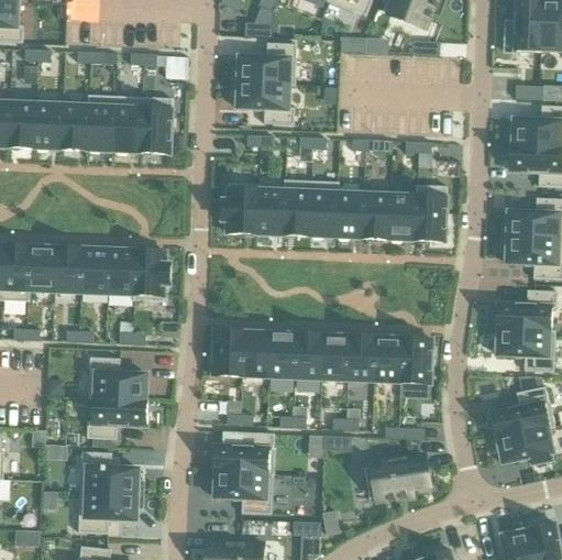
[(23,25),(18,25),(19,3),(20,3),(20,2),(0,0),(0,41),(22,42),(23,25)]
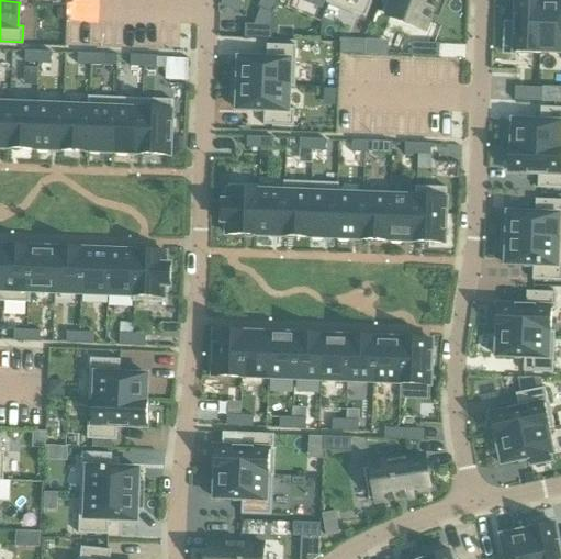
[(326,0),(326,1),(351,11),(351,10),(365,15),(370,0),(326,0)]
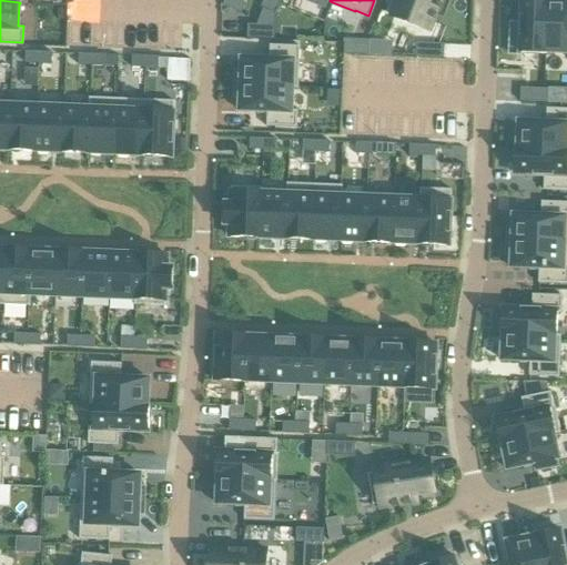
[(395,0),(390,13),(427,28),(432,17),(433,17),(433,16),(432,16),(433,11),(434,12),(435,11),(434,10),(436,6),(437,4),(436,4),(437,0),(438,0),(439,0),(395,0)]
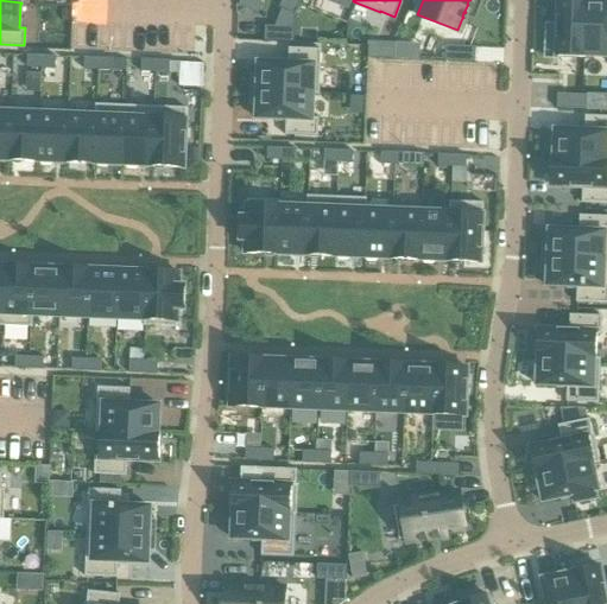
[(547,23),(545,55),(555,55),(583,56),(585,0),(556,0),(556,24),(547,23)]
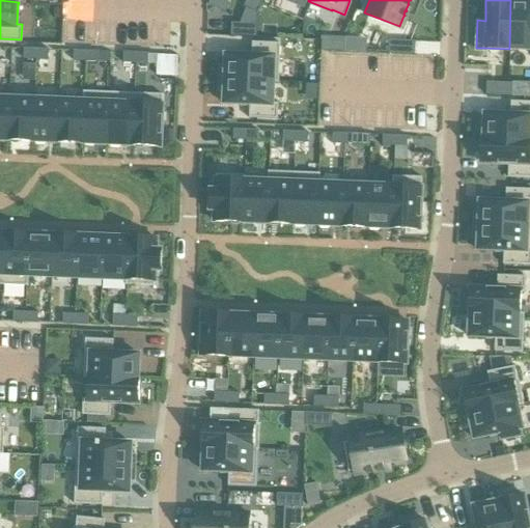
[(510,0),(509,49),(510,49),(510,48),(527,48),(527,53),(529,53),(529,0),(510,0)]
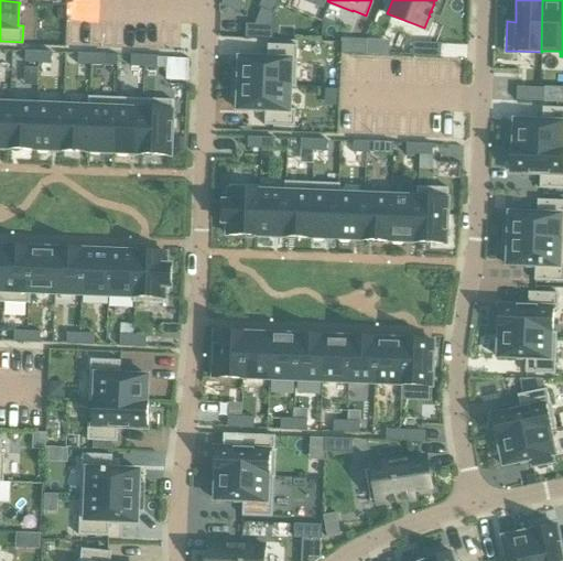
[(245,22),(245,35),(272,36),(272,23),(272,12),(259,7),(252,22),(245,22)]
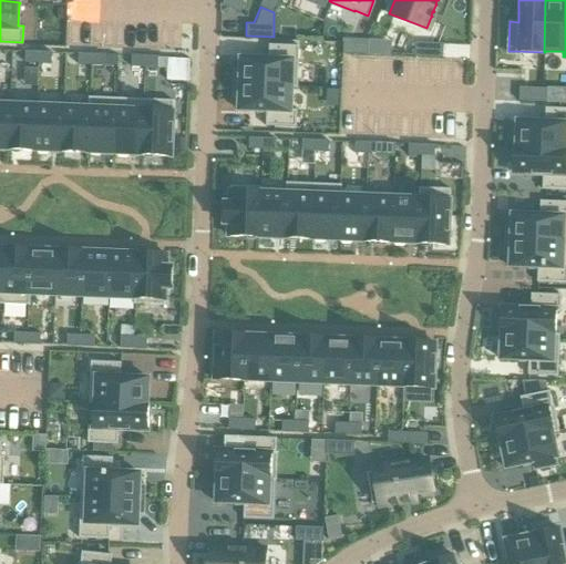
[(442,42),(414,41),(414,54),(441,55),(442,42)]
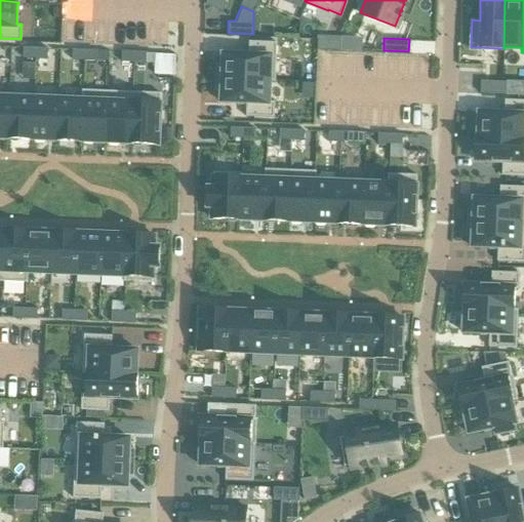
[(216,64),(216,76),(275,78),(276,40),(248,39),(248,50),(248,52),(239,52),(222,51),(220,64),(216,64)]
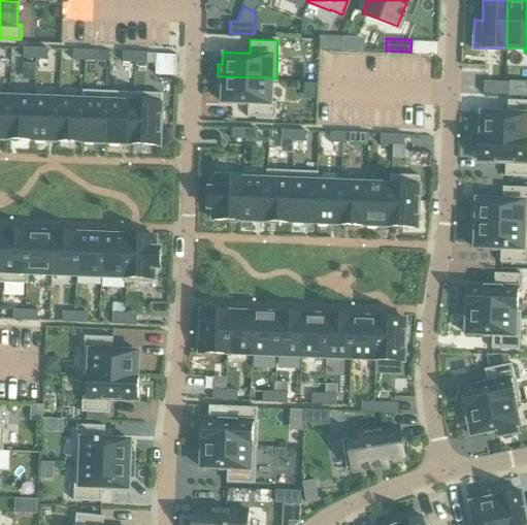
[(35,46),(23,45),(23,56),(35,57),(35,46)]
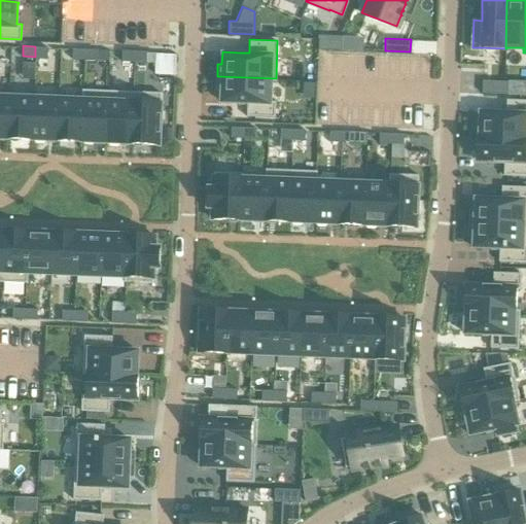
[(35,57),(47,57),(47,46),(35,46),(35,57)]
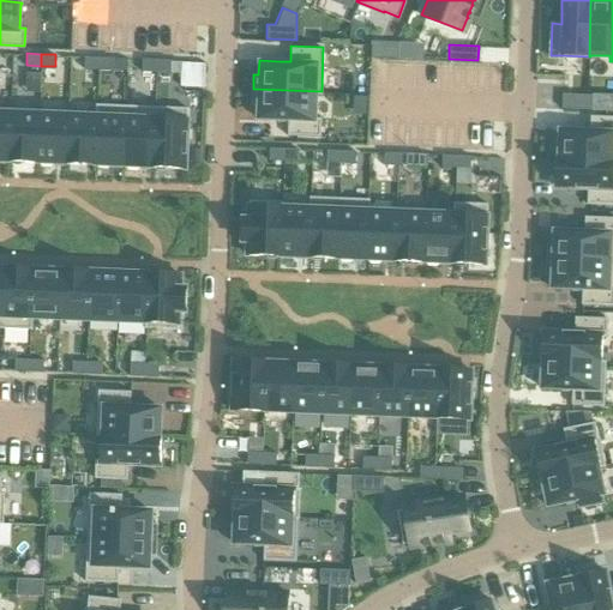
[(84,55),(84,67),(98,68),(98,56),(84,55)]
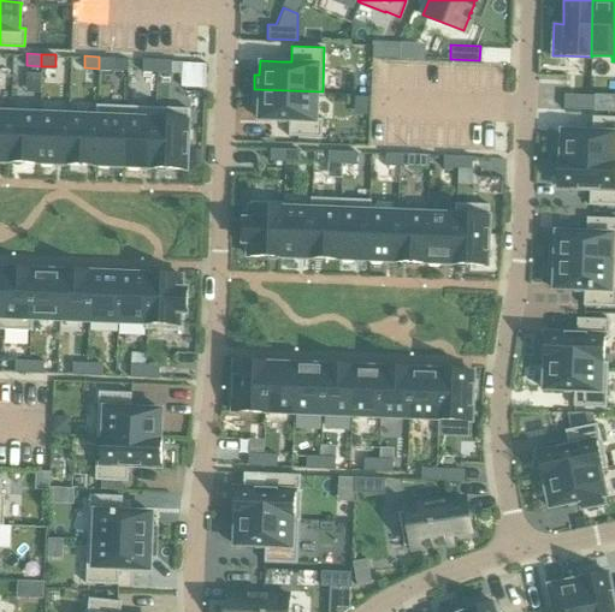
[(99,57),(99,69),(113,69),(113,57),(99,57)]
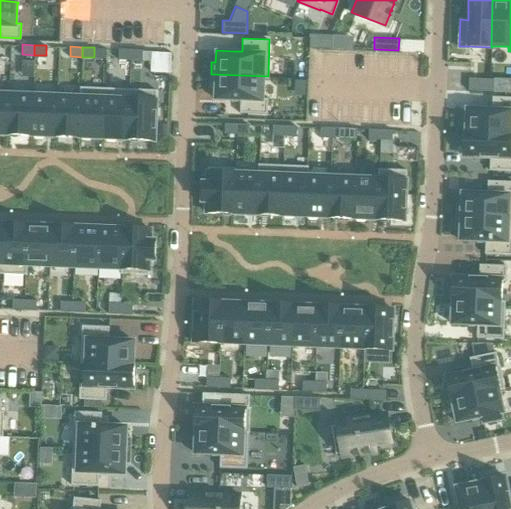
[(118,48),(118,58),(130,59),(130,49),(118,48)]
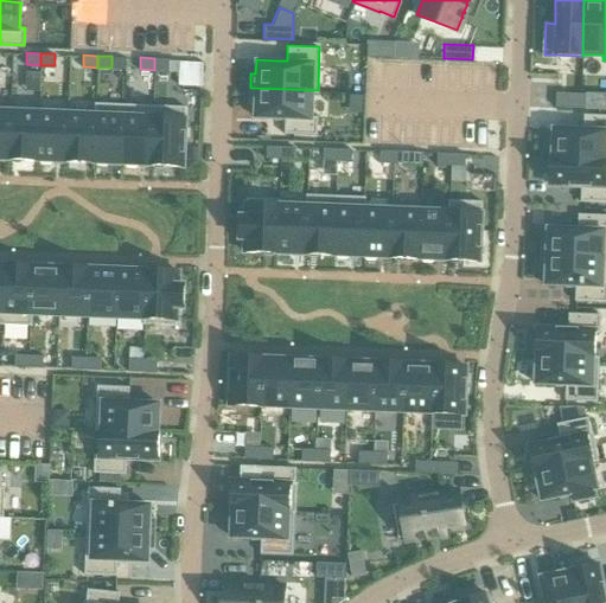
[(154,58),(154,70),(168,70),(178,70),(178,59),(168,59),(168,58),(154,58)]
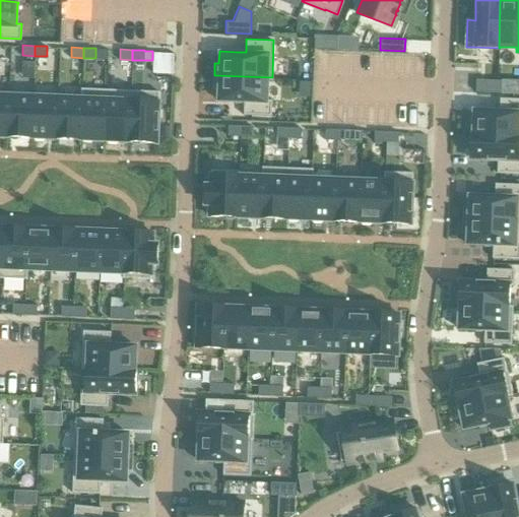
[(214,75),(213,87),(217,87),(217,100),(235,101),(244,101),(244,103),(243,114),(270,115),(271,99),(266,99),(267,78),(272,78),(272,77),(214,75)]
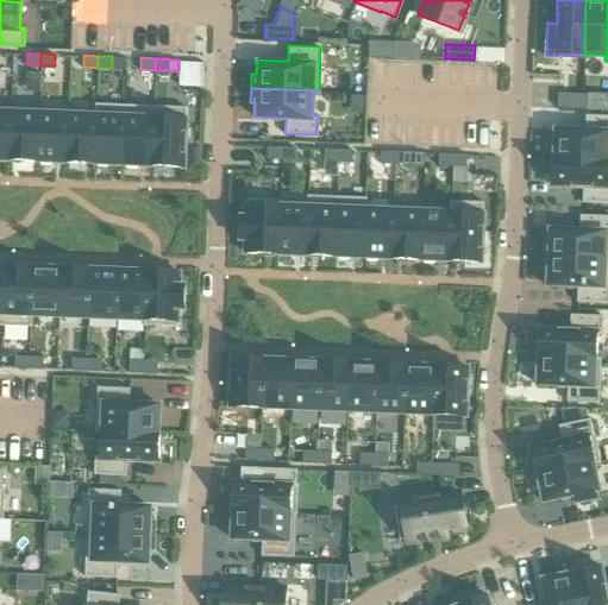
[(557,106),(585,107),(587,93),(557,92),(557,106)]
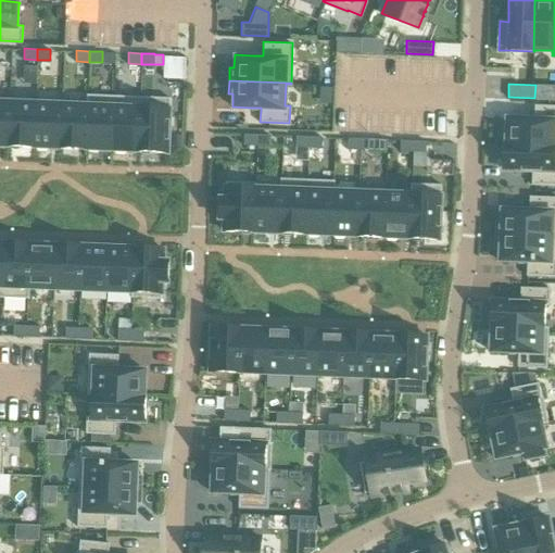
[(535,85),(534,98),(549,99),(549,85),(535,85)]
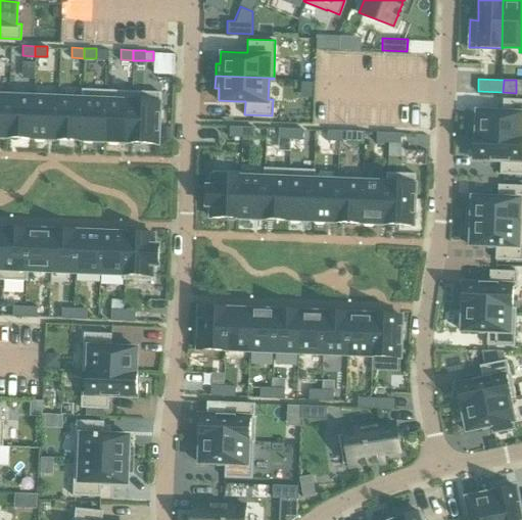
[(55,138),(80,139),(82,88),(81,88),(81,97),(57,96),(55,138)]
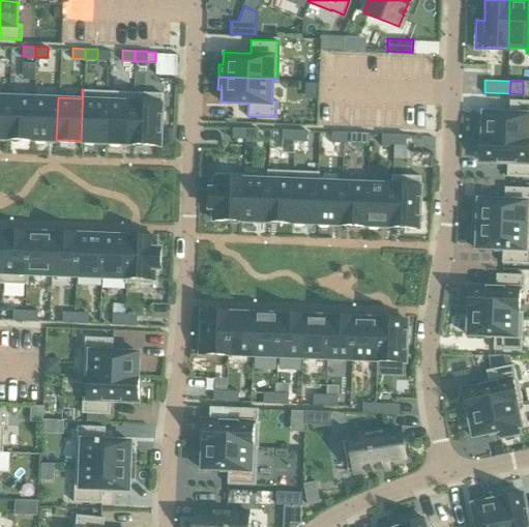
[(83,89),(81,141),(83,141),(85,143),(92,144),(94,142),(104,142),(106,142),(108,90),(83,89)]
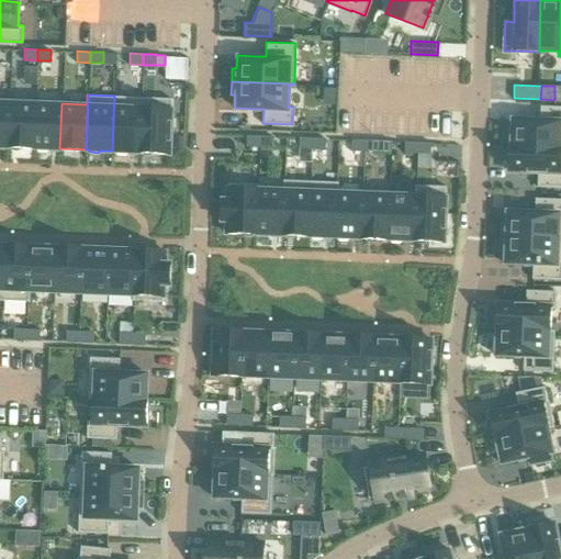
[(114,96),(112,151),(114,151),(116,154),(124,154),(126,152),(136,152),(138,152),(141,97),(114,96)]
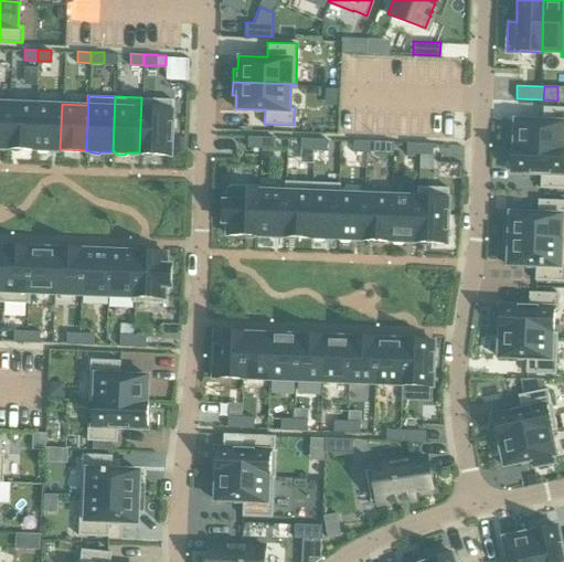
[(141,97),(139,152),(170,154),(172,98),(141,97)]
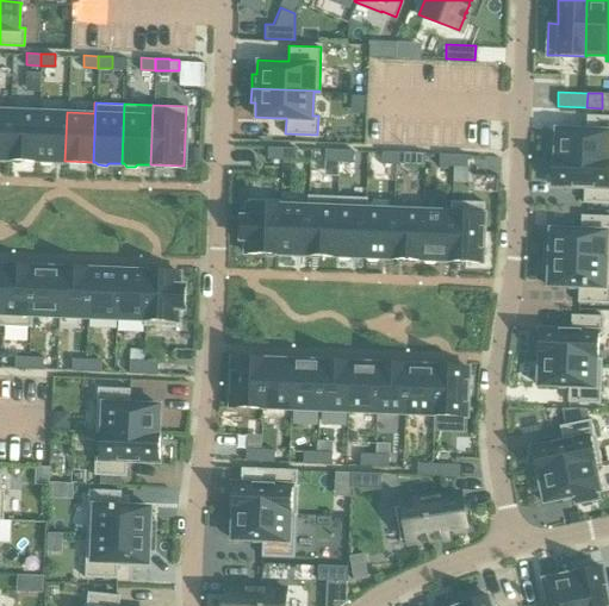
[(0,158),(5,158),(8,158),(10,111),(0,110),(0,158)]
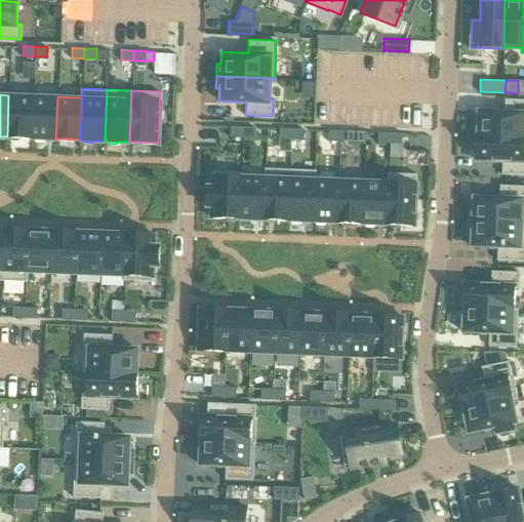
[(33,96),(8,95),(7,136),(17,137),(31,137),(33,96)]
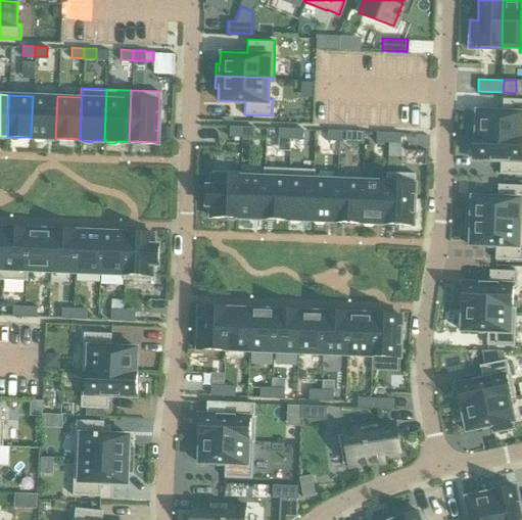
[(42,140),(44,138),(55,138),(57,96),(33,96),(31,137),(33,137),(35,140),(42,140)]
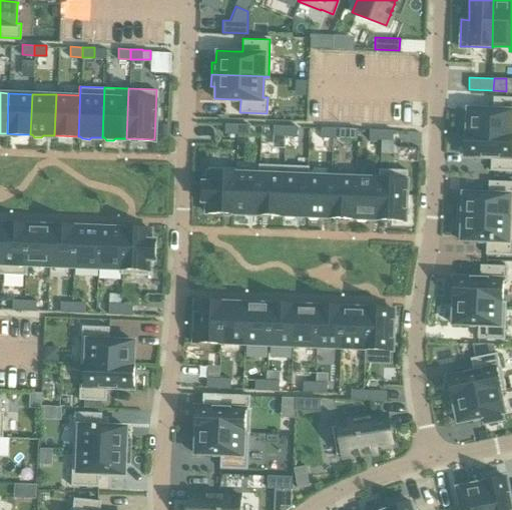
[(464,130),(464,131),(511,133),(511,96),(496,96),(493,96),(492,108),(466,107),(466,130),(464,130)]
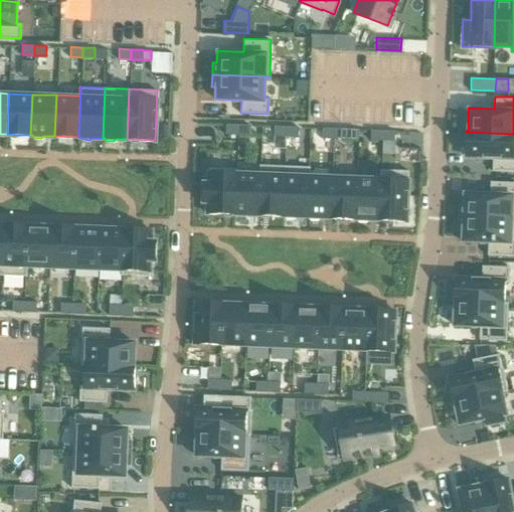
[(237,124),(225,123),(225,133),(237,134),(237,124)]
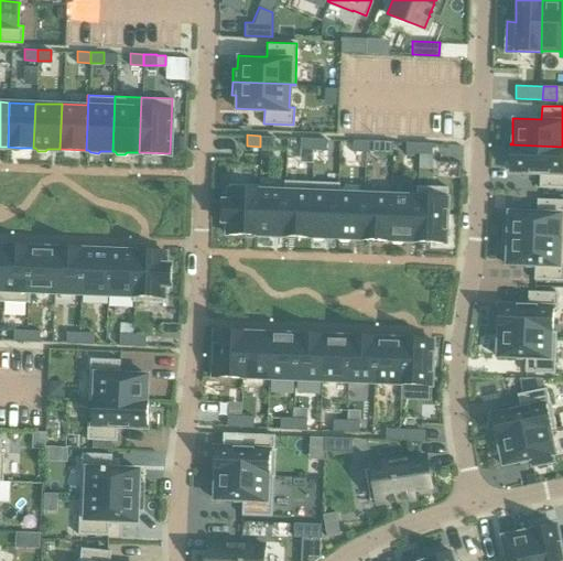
[(260,147),(273,147),(273,136),(260,136),(260,147)]
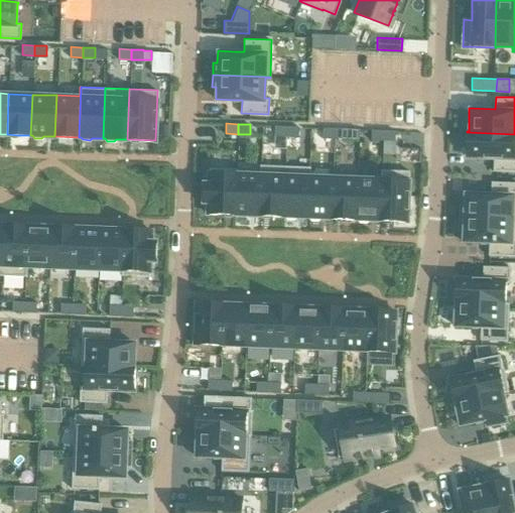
[(286,125),(274,125),(274,135),(286,135),(286,125)]
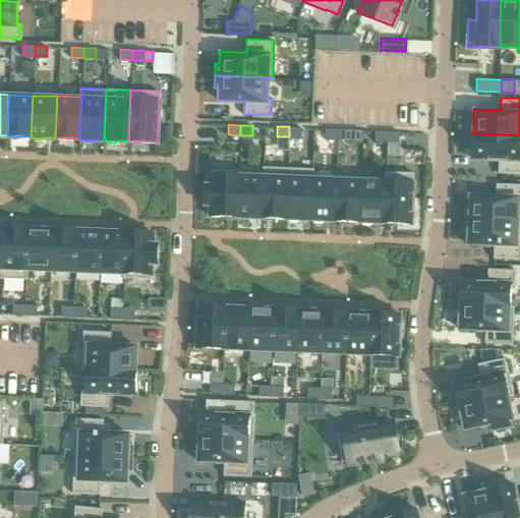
[(301,137),(301,127),(289,126),(289,136),(301,137)]
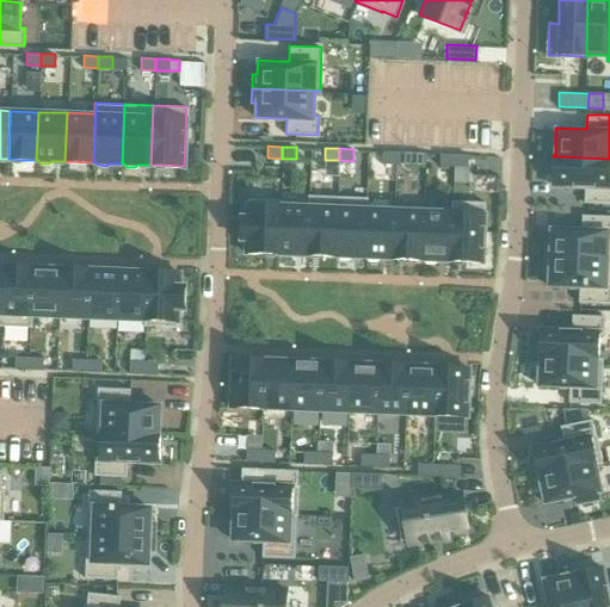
[(382,162),(396,162),(396,150),(382,150),(382,162)]
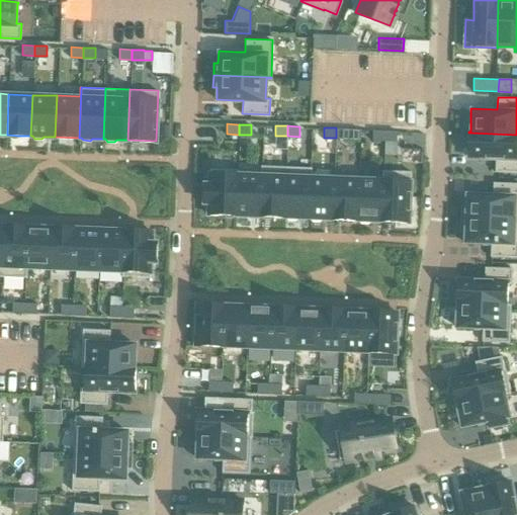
[(336,127),(336,138),(348,139),(360,139),(360,129),(348,129),(336,127)]
